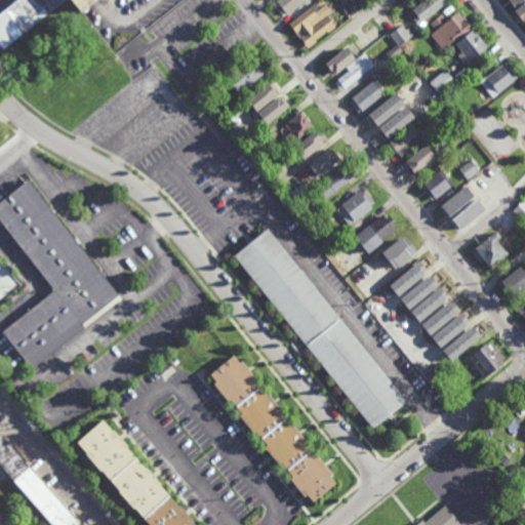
[(95,0),(94,1),(75,16),(64,1),(2,51),(0,48),(0,11),(13,0),(95,0)]
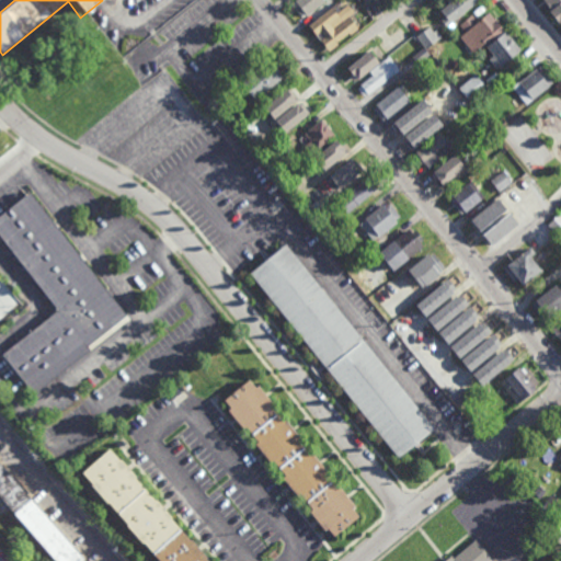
[(306,18),(305,15),(301,18),(293,7),(296,3),(295,1),(296,0),(323,0),(324,2),(306,18)]
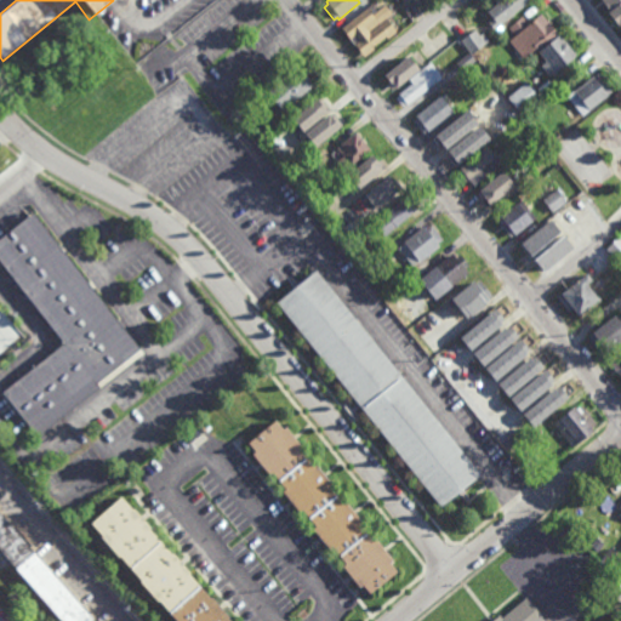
[(524,0),(525,3),(494,30),(488,24),(494,20),(488,12),(497,5),(495,3),(497,0),(524,0)]
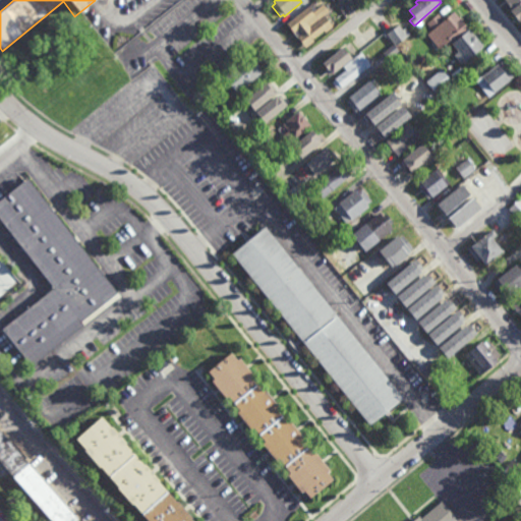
[(520,0),(504,0),(520,22),(520,0)]
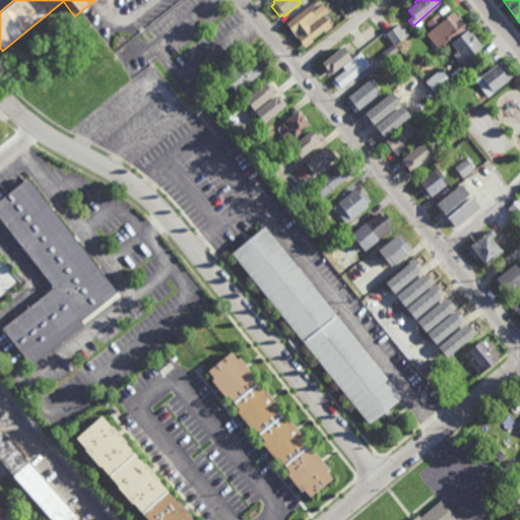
[(317,9),(322,5),(328,12),(309,27),(310,29),(325,17),(333,27),(325,34),(324,31),(312,42),(313,43),(305,49),(285,25),(313,4),(317,9)]
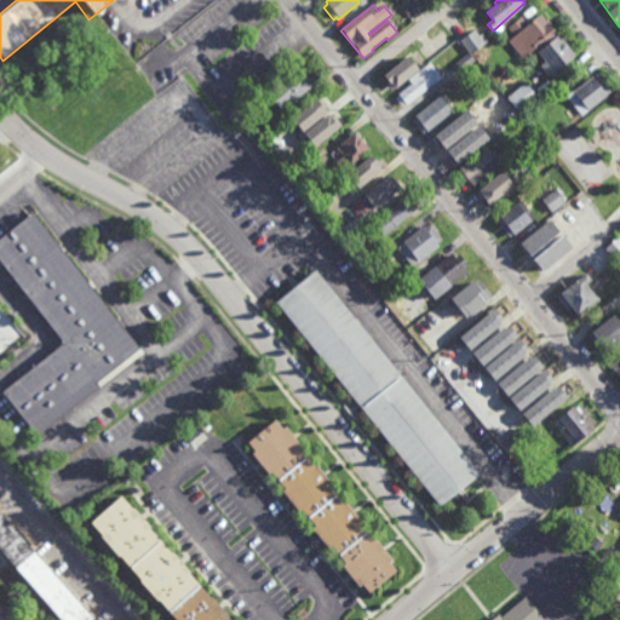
[(545,26),(546,26),(555,35),(533,52),(532,51),(520,61),(505,42),(511,38),(504,29),(518,18),(524,27),(538,16),(545,26)]
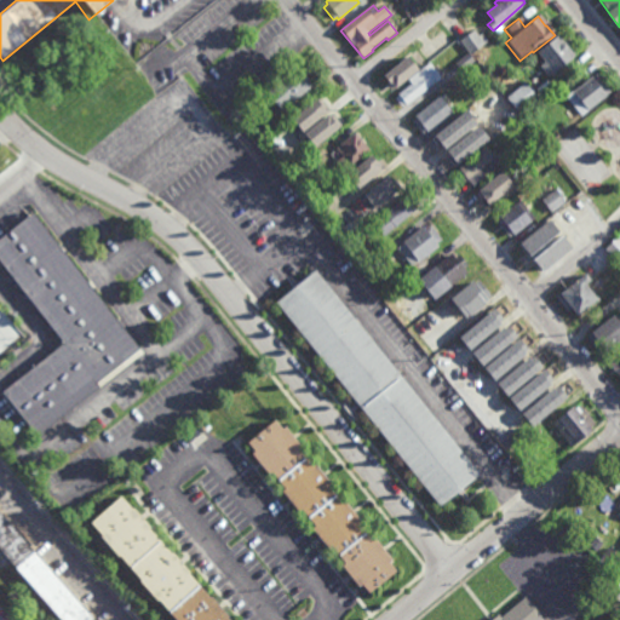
[(478,38),(482,34),(488,42),(484,45),(486,45),(471,56),(460,41),(475,32),(478,38)]
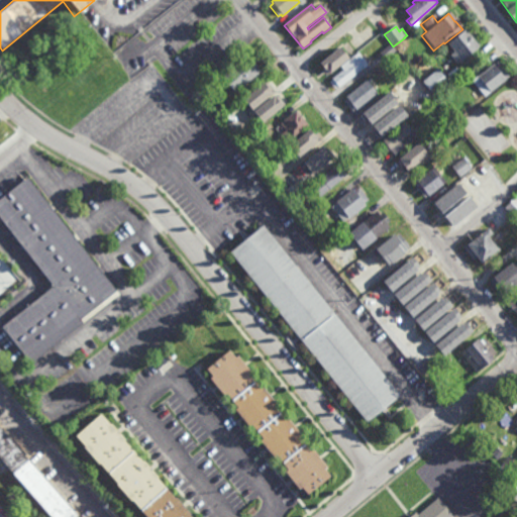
[(459,62),(458,61),(454,65),(448,57),(451,54),(445,44),(463,30),(477,48),(459,62)]
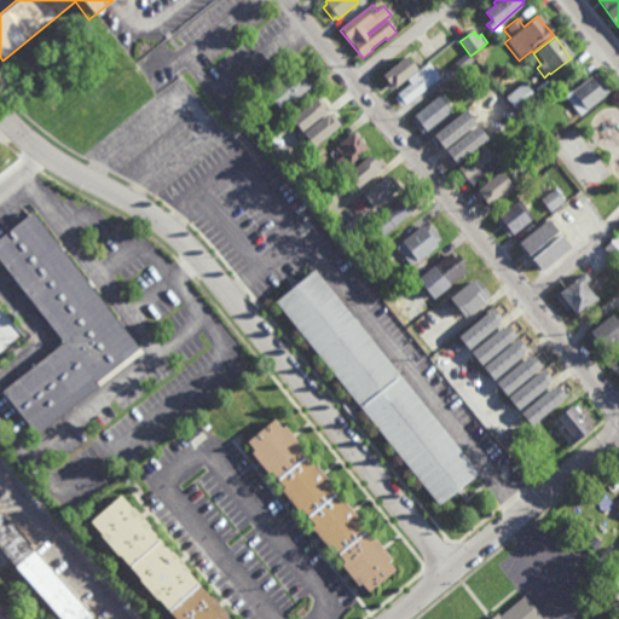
[(462,73),(455,64),(468,55),(474,63),(462,73)]
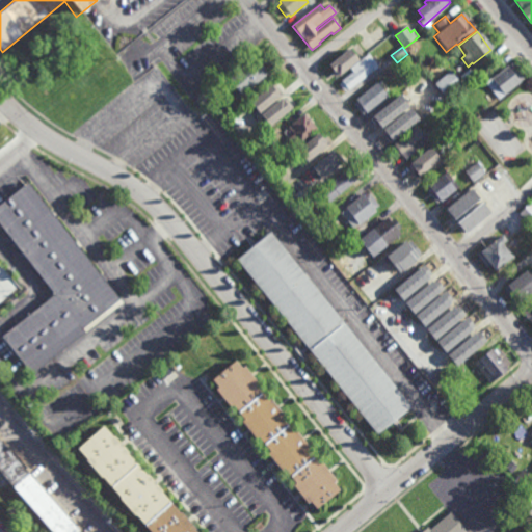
[(329,64),(339,77),(360,59),(349,48),(329,64)]
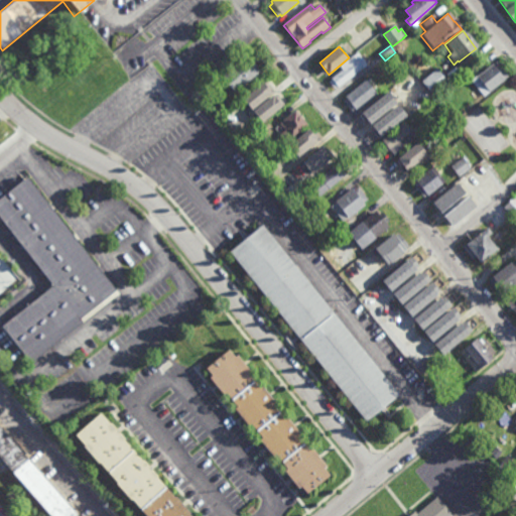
[(339,89),(338,88),(335,90),(330,83),(333,81),(332,79),(343,71),(340,67),(358,53),(368,66),(339,89)]
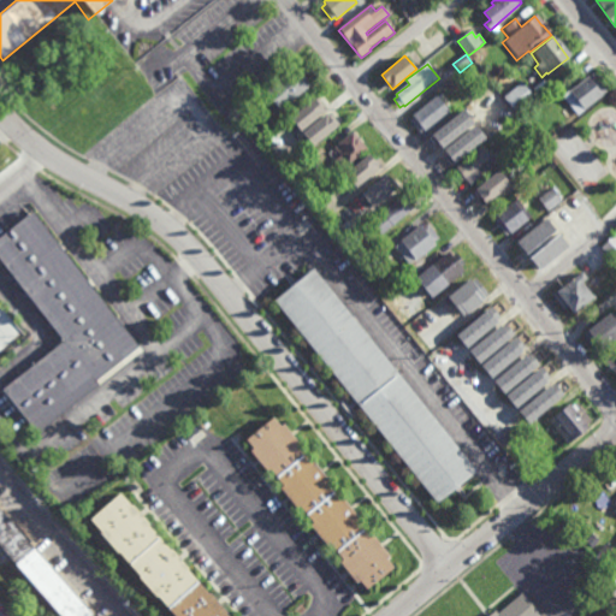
[(279,113),(264,93),(296,67),(312,87),(279,113)]
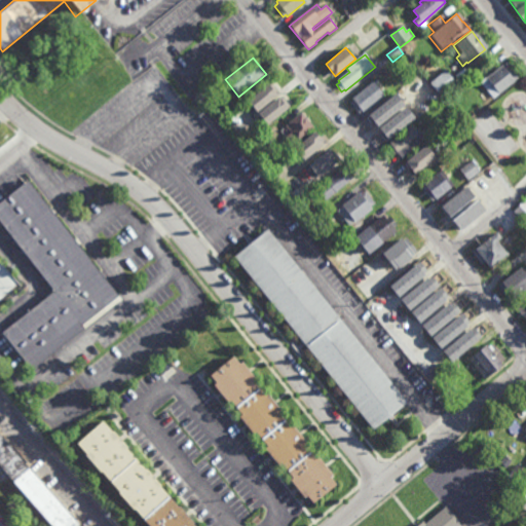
[(409,73),(403,63),(408,59),(415,69),(409,73)]
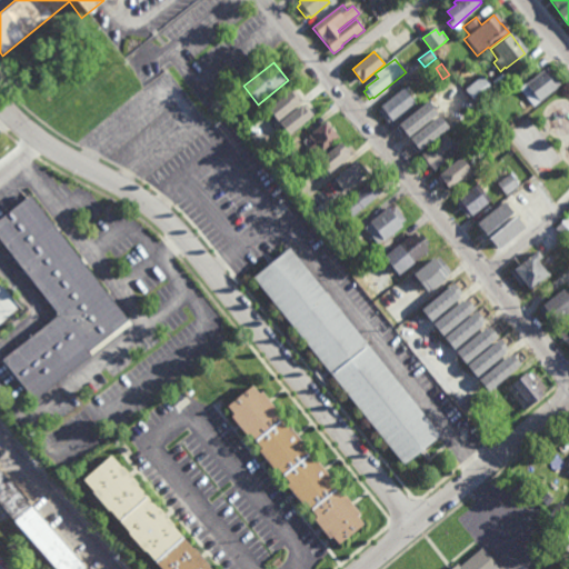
[(559,85),(555,89),(533,107),(518,90),(541,71),(541,72),(547,69),(559,85)]
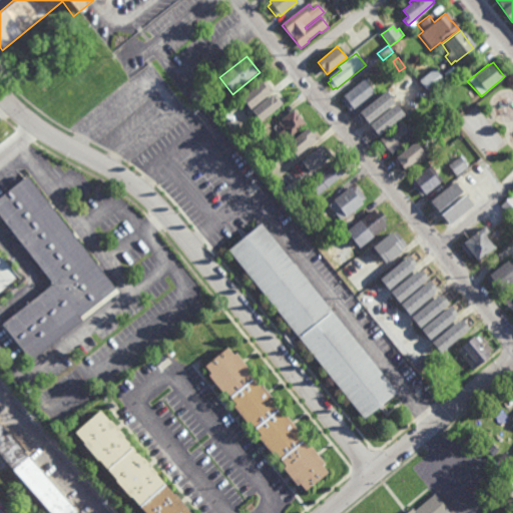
[(428,96),(417,82),(432,69),(443,83),(428,96)]
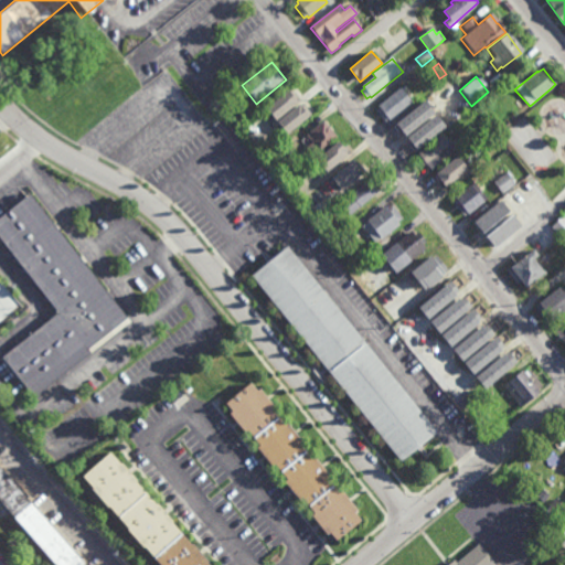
[(391,124),(390,123),(386,125),(375,112),(379,108),(379,107),(402,89),(414,105),(391,124)]
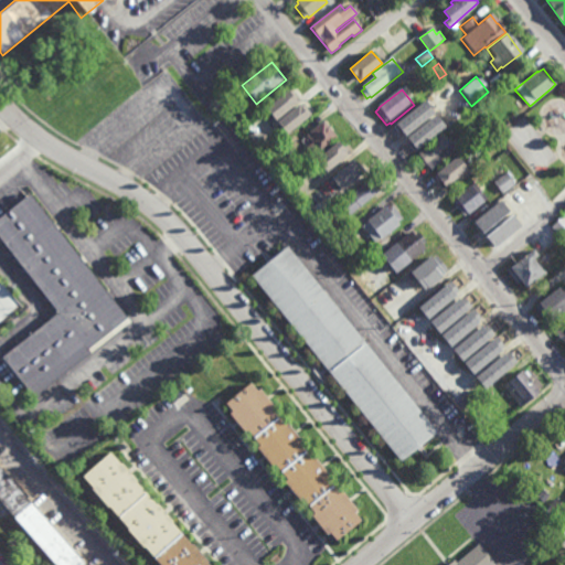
[(297,124),(296,123),(286,130),(273,115),(302,91),(316,107),(312,109),(312,110),(297,124)]
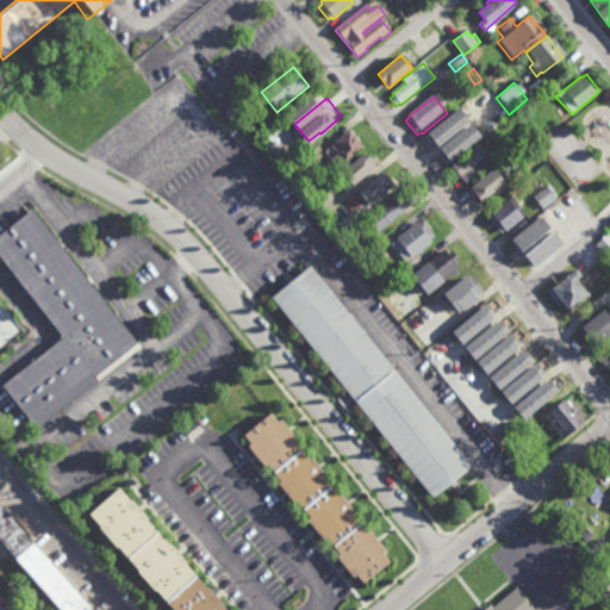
[(429,136),(459,111),(470,124),(439,149),(429,136)]
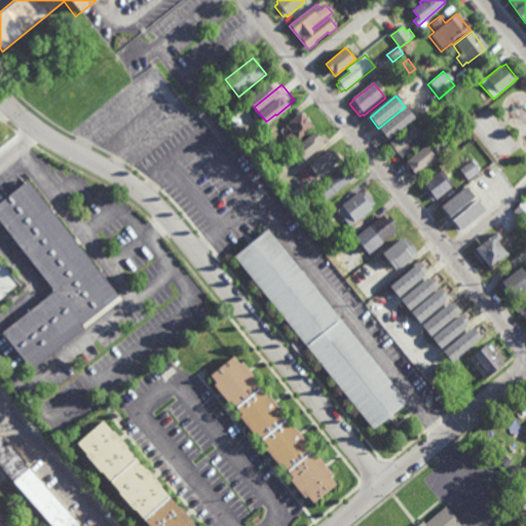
[(380,129),(406,109),(415,120),(388,141),(380,129)]
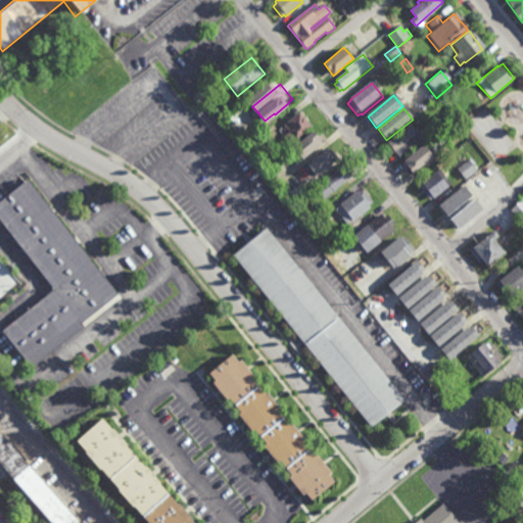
[(459,117),(455,111),(459,108),(463,113),(459,117)]
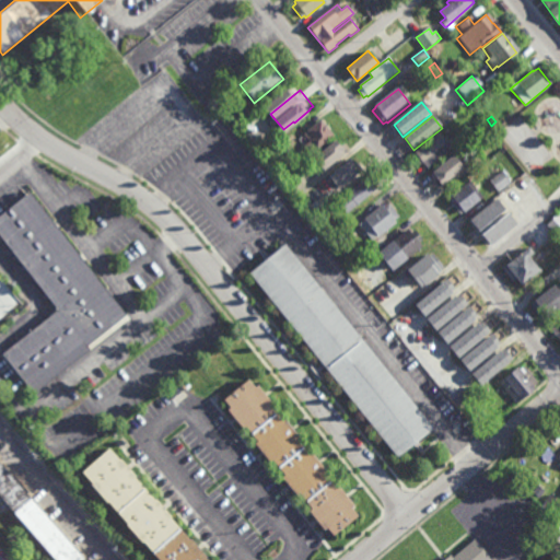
[(326,129),(329,127),(331,130),(328,132),(334,138),(311,155),(303,147),(307,143),(302,136),(321,121),(326,129)]
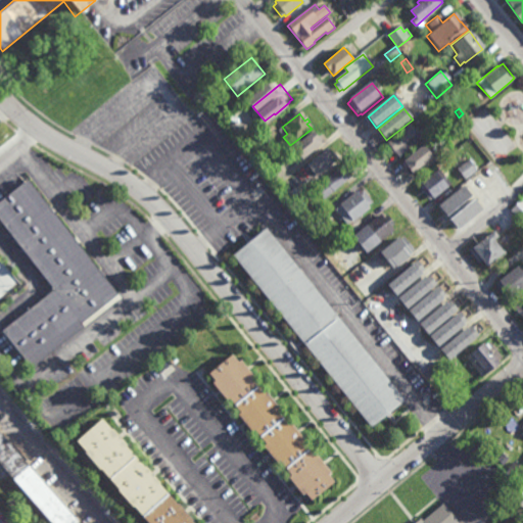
[(399,158),(395,152),(392,155),(384,145),(411,125),(422,140),(399,158)]
